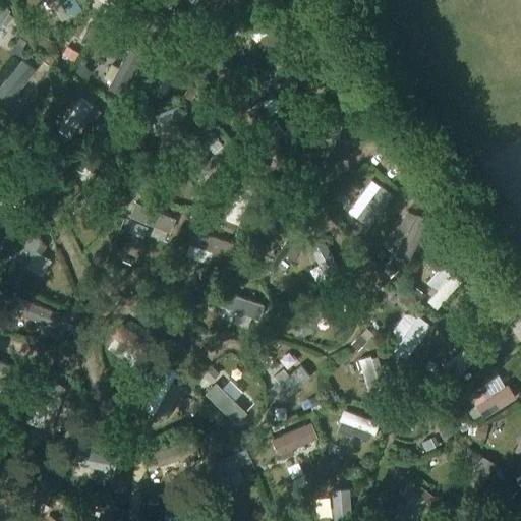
[(75,0),(58,0),(69,16),(81,9),(75,0)]
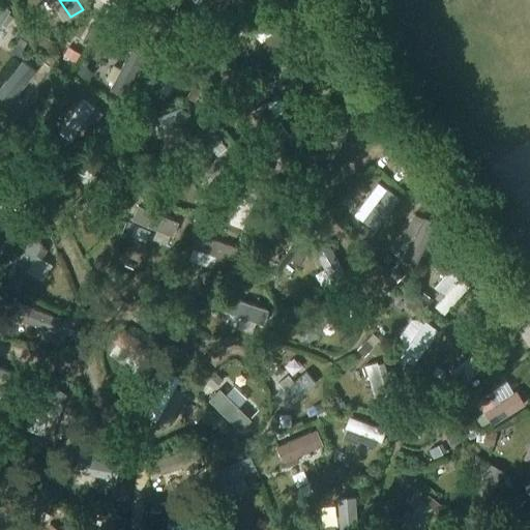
[(0,3),(0,24),(9,9),(0,3)]
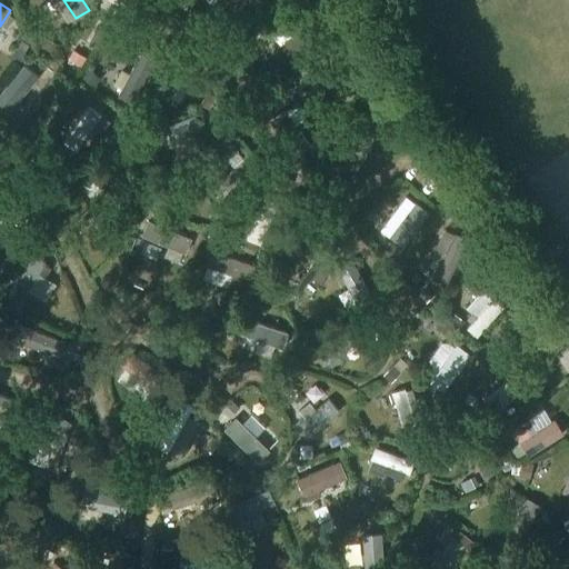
[(8,15),(1,26),(7,29),(13,19),(13,18),(8,15)]
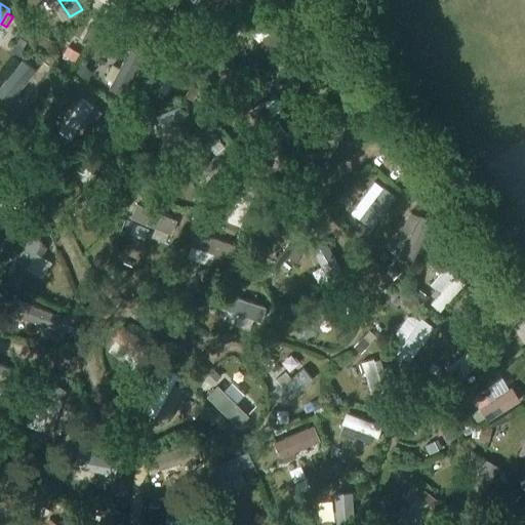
[(286,17),(258,42),(269,53),(296,29),(286,17)]
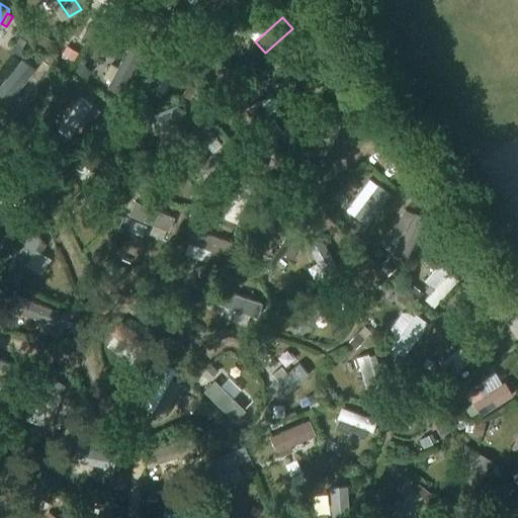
[(203,32),(199,36),(206,44),(210,40),(212,41),(218,36),(206,25),(201,29),(203,32)]
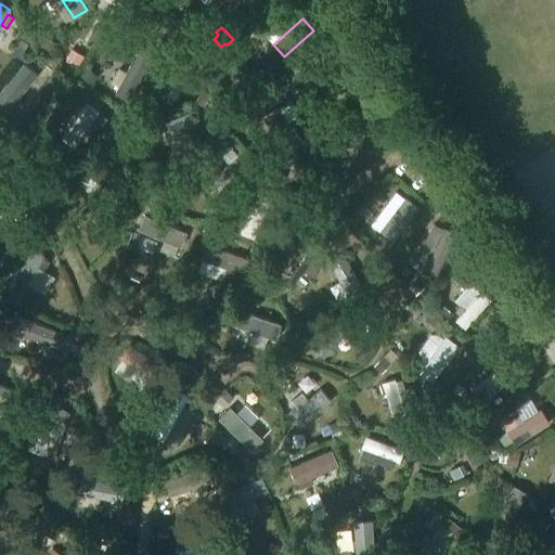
[(43,37),(40,46),(52,51),(56,43),(43,37)]
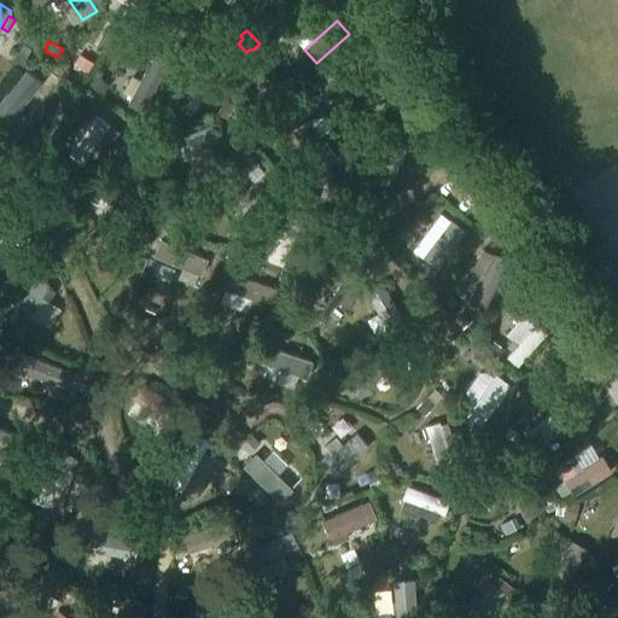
[(357,41),(315,80),(328,94),(371,56),(357,41)]
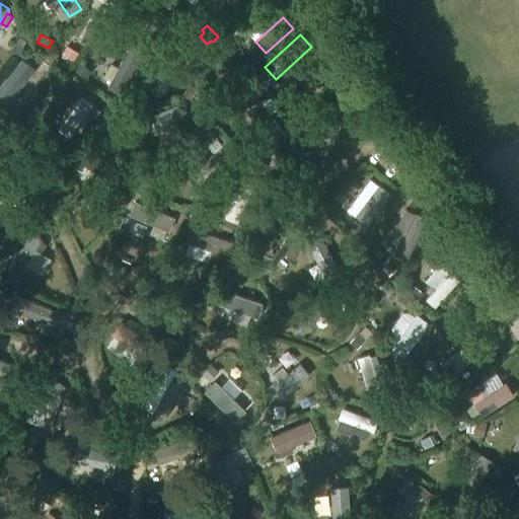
[(13,44),(7,54),(15,59),(21,49),(13,44)]
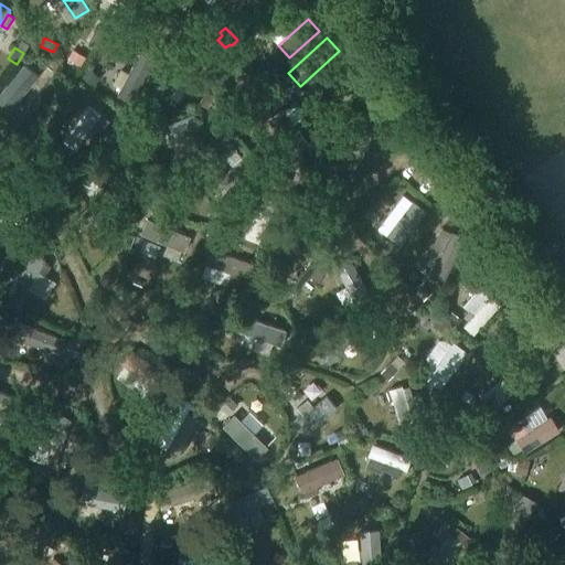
[(72,50),(67,57),(78,65),(84,57),(72,50)]
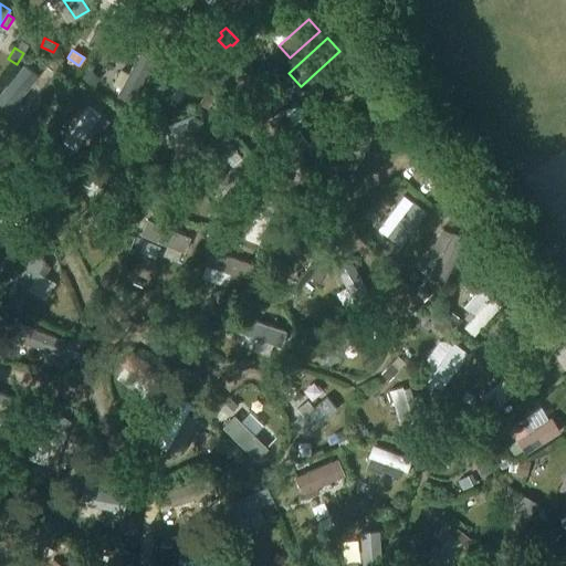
[(139,53),(117,94),(132,101),(154,60),(139,53)]
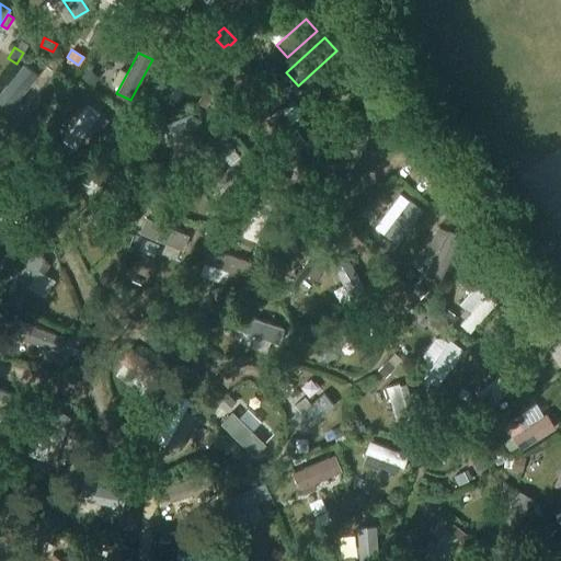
[(174,55),(151,91),(165,100),(189,64),(174,55)]
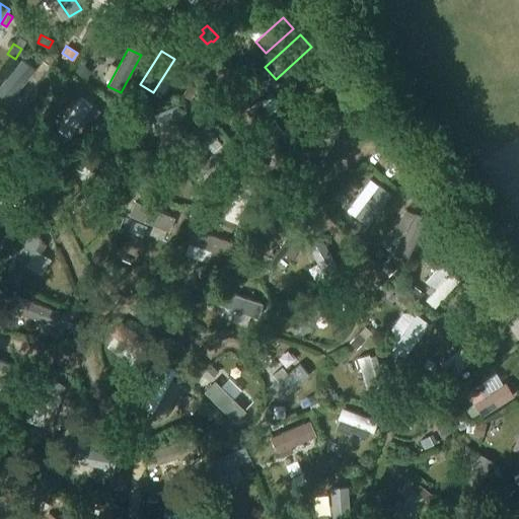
[(252,58),(246,64),(254,73),(262,66),(252,58)]
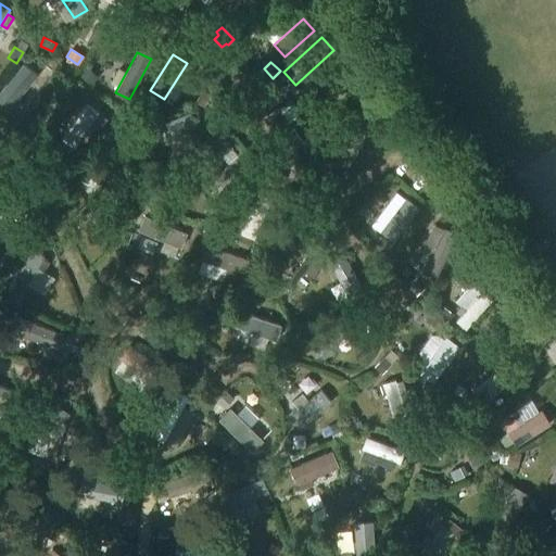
[(23,64),(0,91),(0,101),(9,109),(37,75),(23,64)]
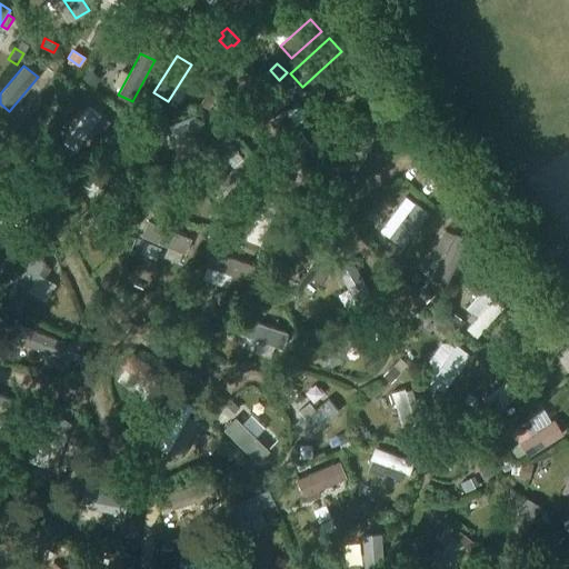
[(88,70),(81,78),(91,87),(98,80),(88,70)]
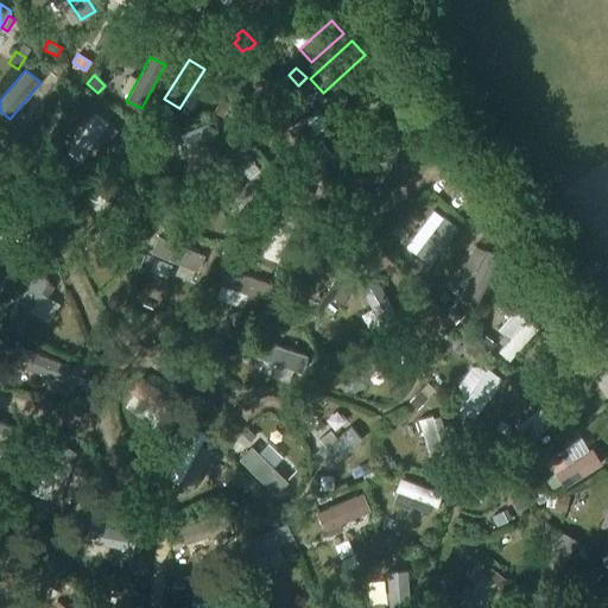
[(366,90),(353,96),(358,107),(371,101),(366,90)]
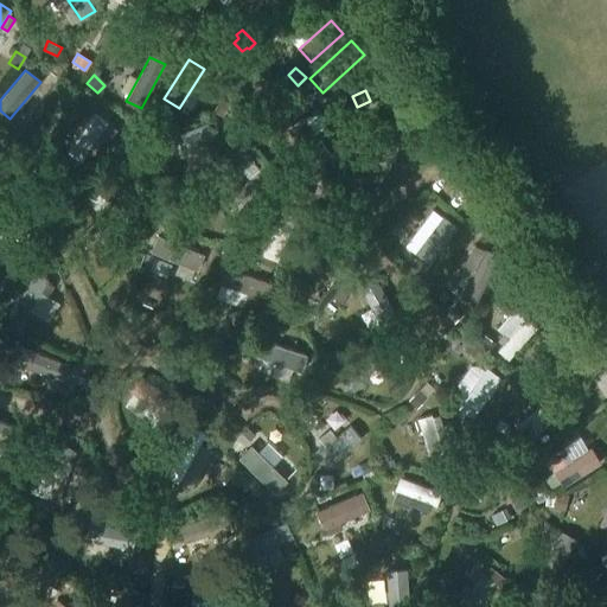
[(223,94),(211,115),(219,120),(231,100),(223,94)]
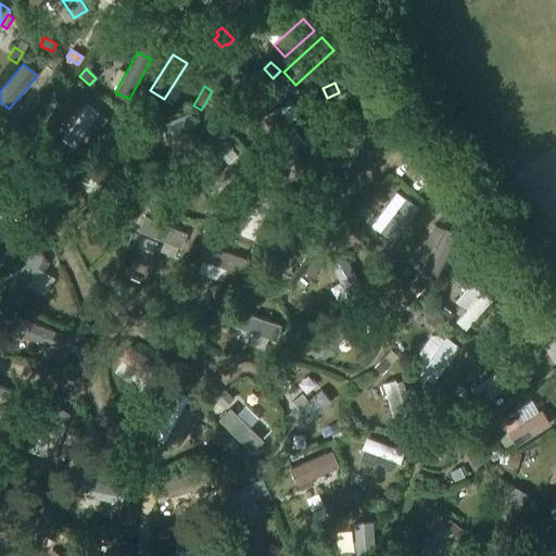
[(327,100),(314,106),(317,114),(330,108),(327,100)]
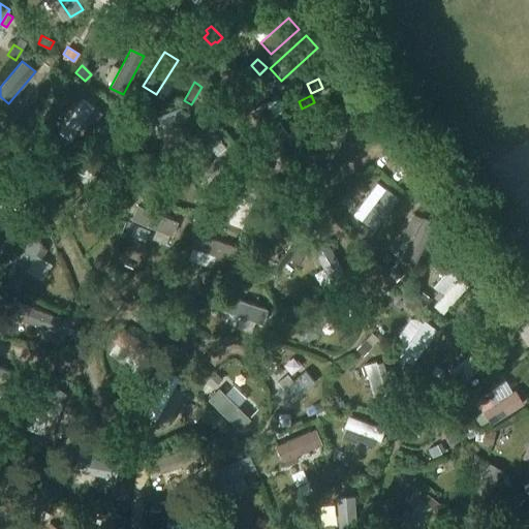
[(83,98),(59,132),(70,141),(94,107),(83,98)]
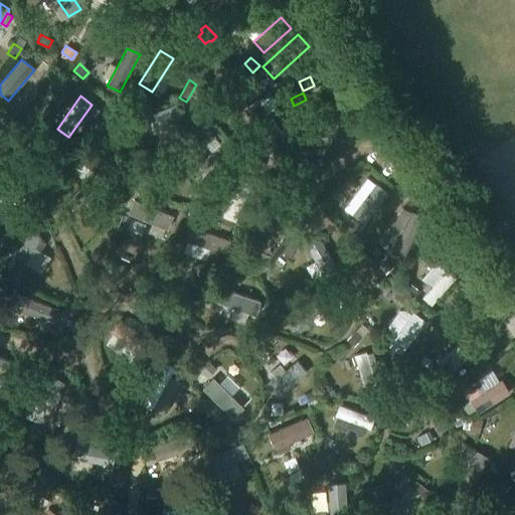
[(245,107),(242,109),(267,142),(270,140),(281,132),(258,99),(245,107)]
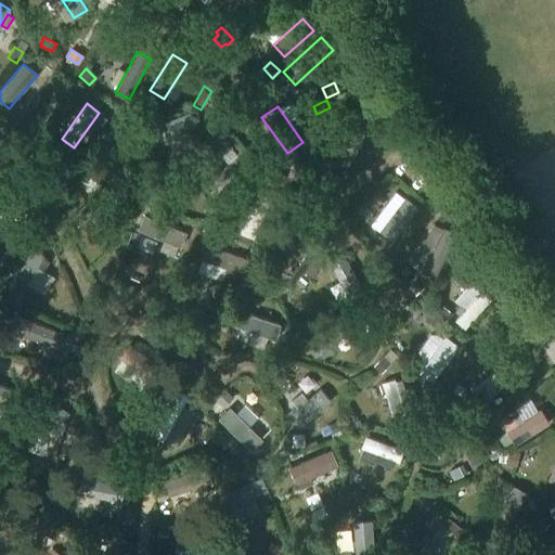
[(191,112),(144,129),(151,144),(196,127),(191,112)]
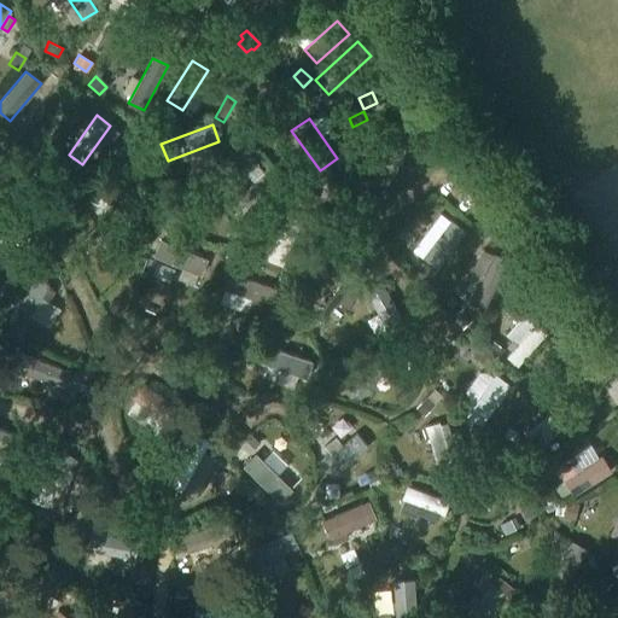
[(121,149),(114,159),(123,167),(132,156),(121,149)]
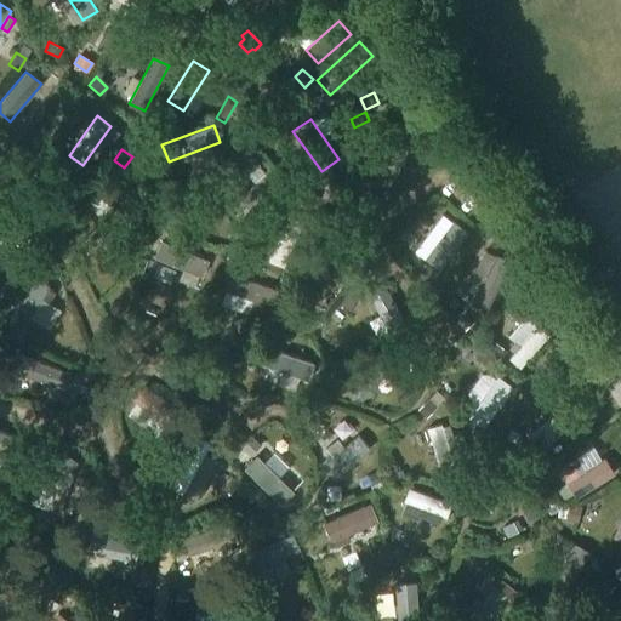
[(385,172),(372,182),(386,198),(426,166),(412,149),(385,172)]
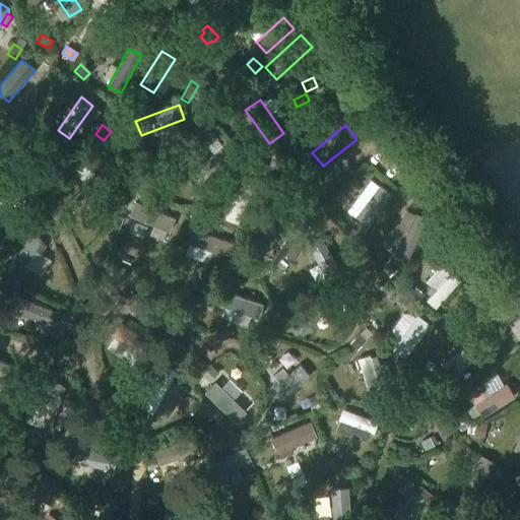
[(207,127),(179,154),(188,166),(217,137),(207,127)]
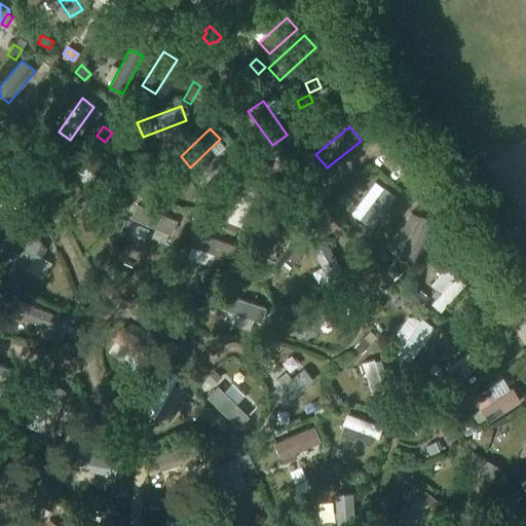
[(317,145),(312,150),(315,154),(326,146),(323,141),(317,145)]
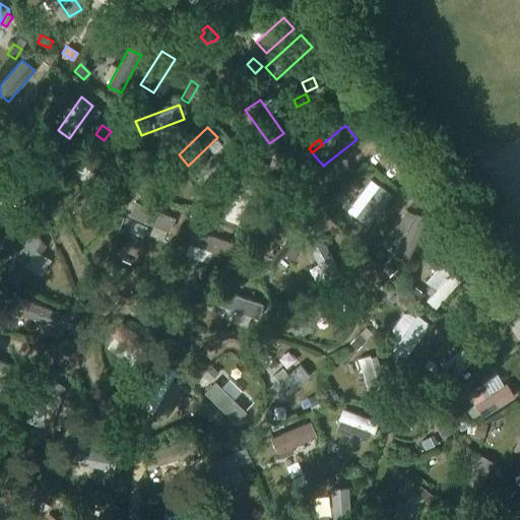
[(82,146),(74,159),(108,182),(117,169),(82,146)]
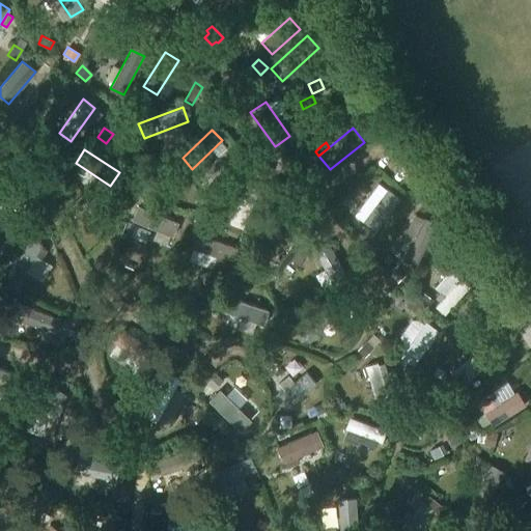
[(139,161),(130,165),(133,173),(143,169),(139,161)]
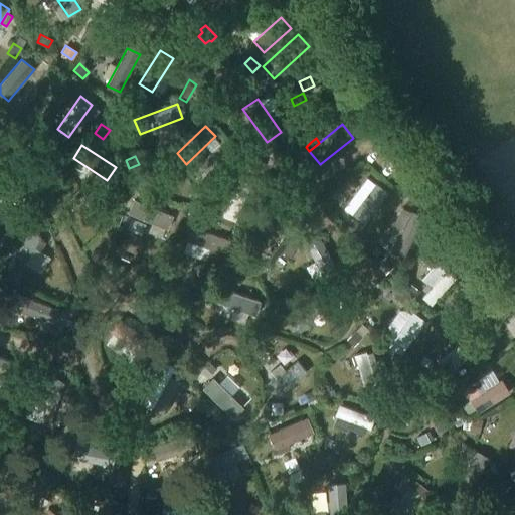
[(307,160),(299,167),(306,174),(313,168),(307,160)]
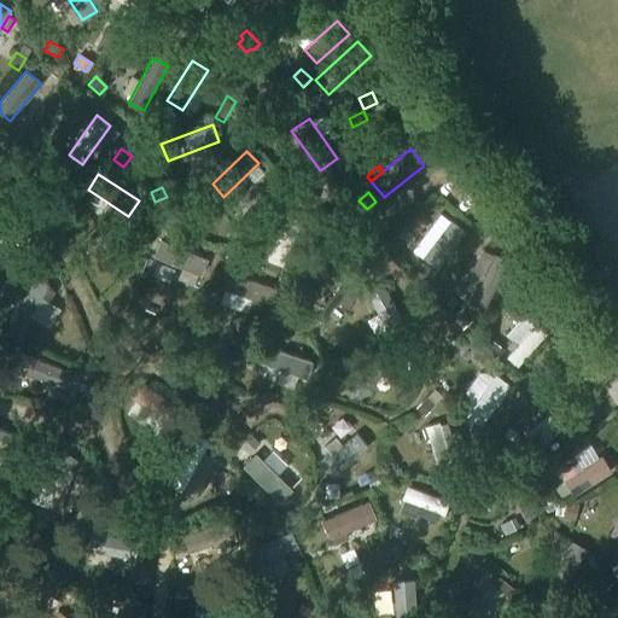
[(144,204),(133,216),(141,225),(152,213),(144,204)]
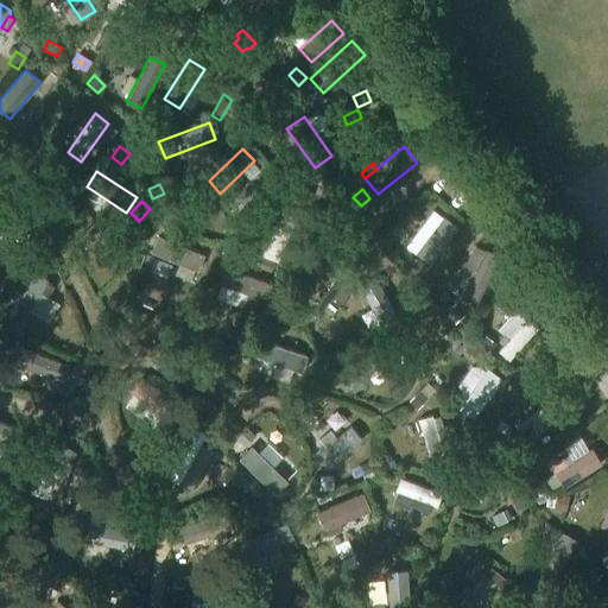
[(314,209),(305,221),(314,227),(322,214),(314,209)]
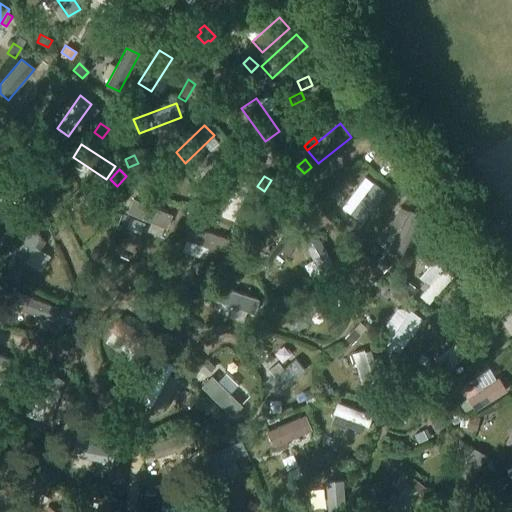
[(128,177),(122,183),(129,190),(135,184),(128,177)]
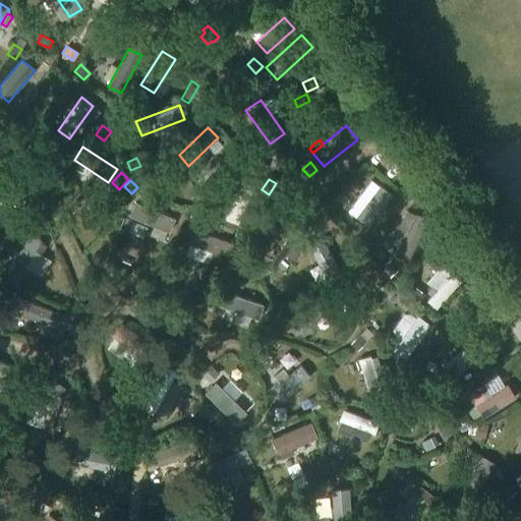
[(235,194),(225,219),(238,224),(254,187),(241,181),(239,187),(235,194)]
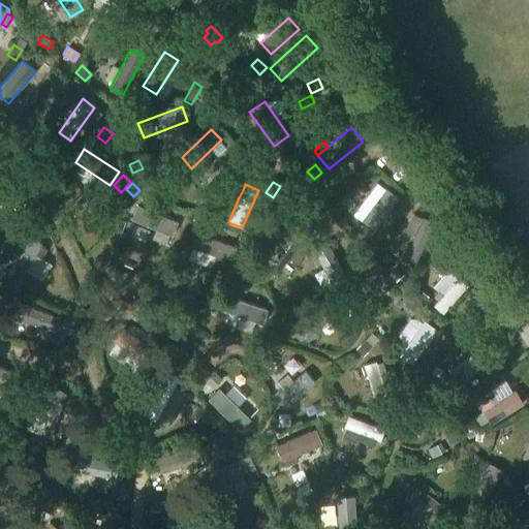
[(237,188),(234,195),(239,197),(243,190),(237,188)]
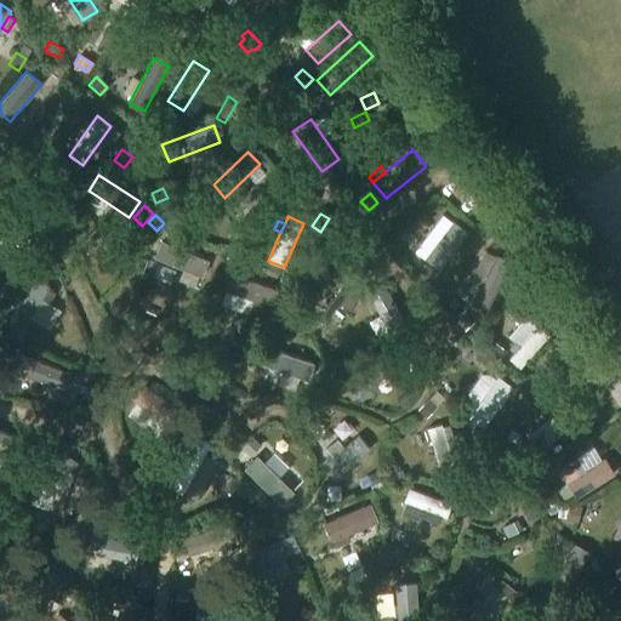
[(454,221),(425,260),(440,271),(468,232),(454,221)]
